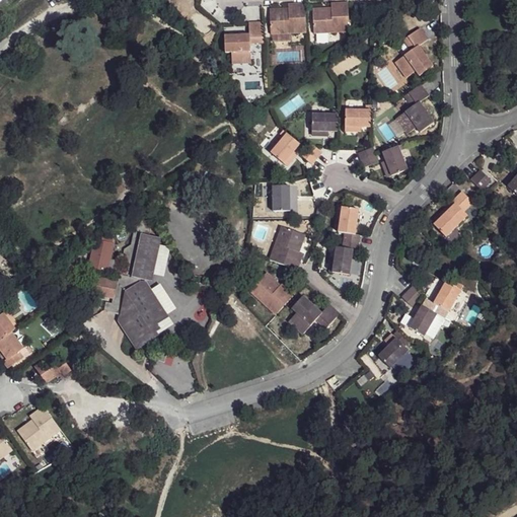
[(270,10),(271,32),(306,29),(304,3),(304,0),(288,1),(288,6),(289,9),(270,10)]
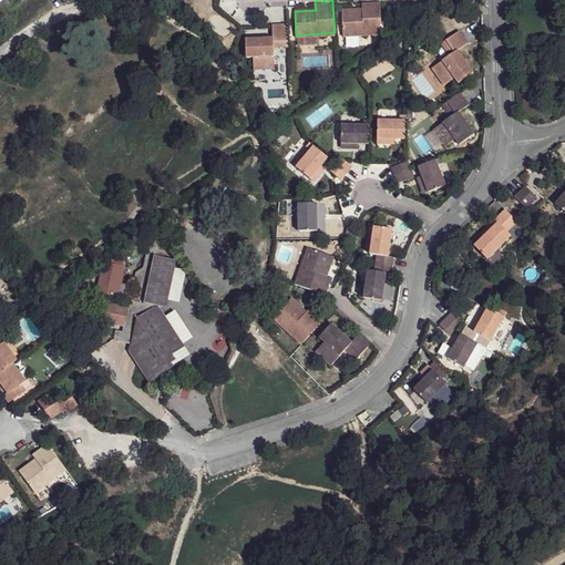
[(379,0),(361,1),(361,8),(361,11),(341,12),(342,36),(381,33),(379,0)]
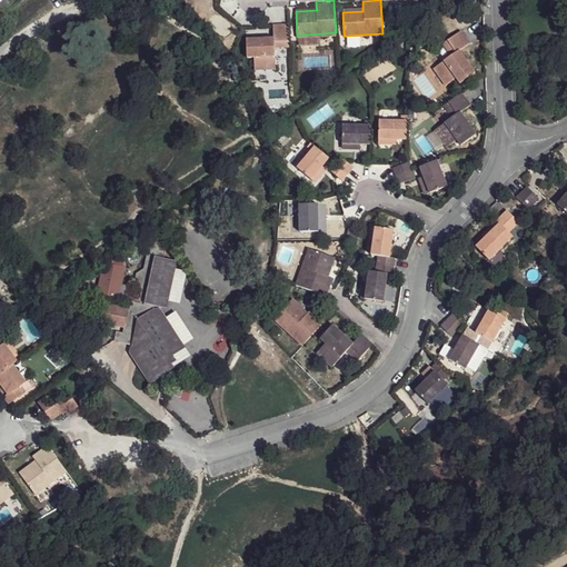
[(274,35),(246,36),(247,55),(254,55),(254,67),(275,66),(275,45),(274,39),(279,39),(279,45),(289,43),(288,21),(272,22),(274,35)]
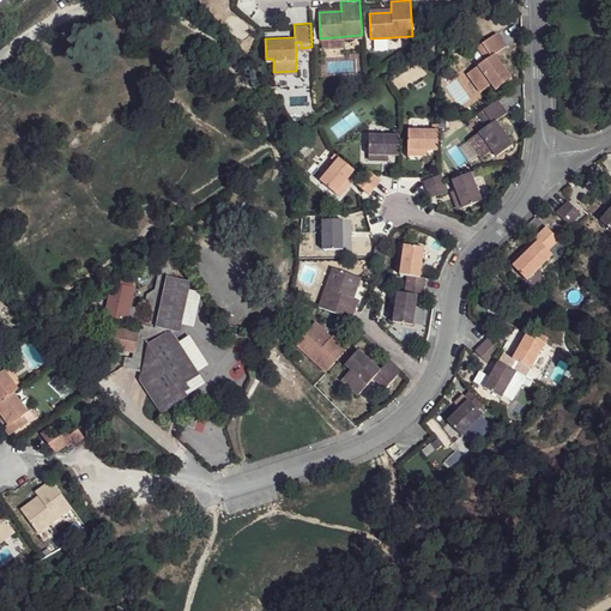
[(495,49),(507,41),(497,28),(477,42),(483,49),(489,47),(491,52),(487,54),(469,68),(481,86),(491,79),(496,84),(513,72),(507,64),(503,59),(495,49)]
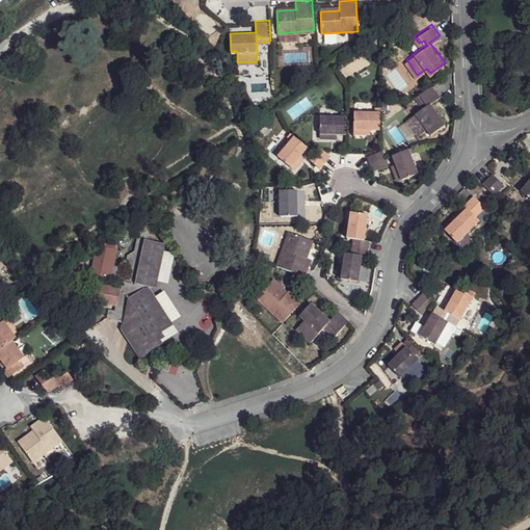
[(433,83),(416,95),(421,103),(425,100),(428,103),(424,106),(407,118),(418,134),(427,127),(431,133),(446,123),(441,114),(438,111),(431,102),(442,95),(433,83)]
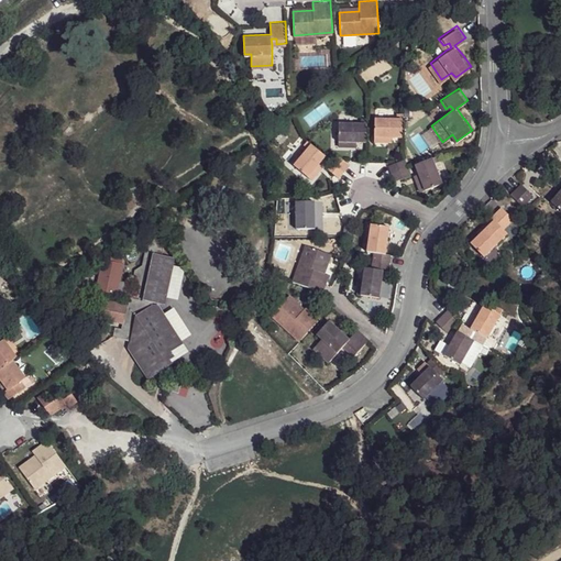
[(374,132),(392,132),(402,133),(403,114),(397,114),(375,113),(374,132)]
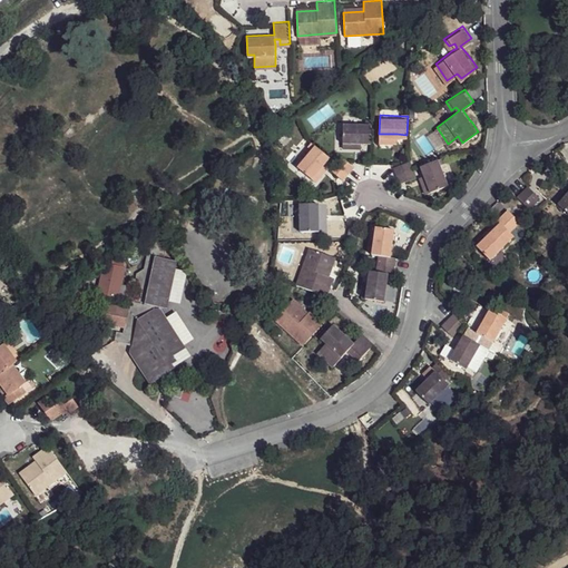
[(370,137),(370,119),(365,118),(342,117),(342,136),(360,137),(370,137)]
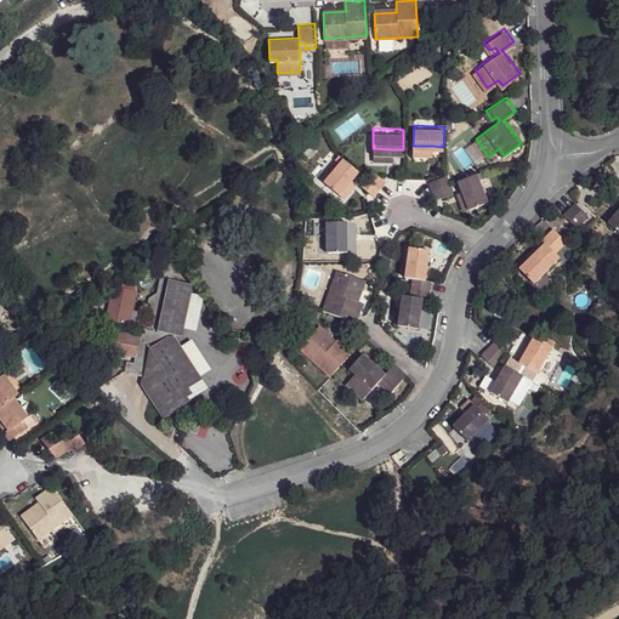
[(335,191),(350,176),(356,169),(342,155),(338,159),(321,177),(335,191)]
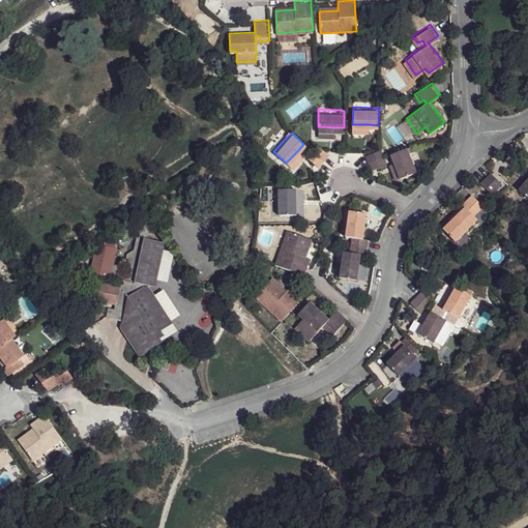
[(310,149),(320,159),(326,154),(315,143),(310,149)]
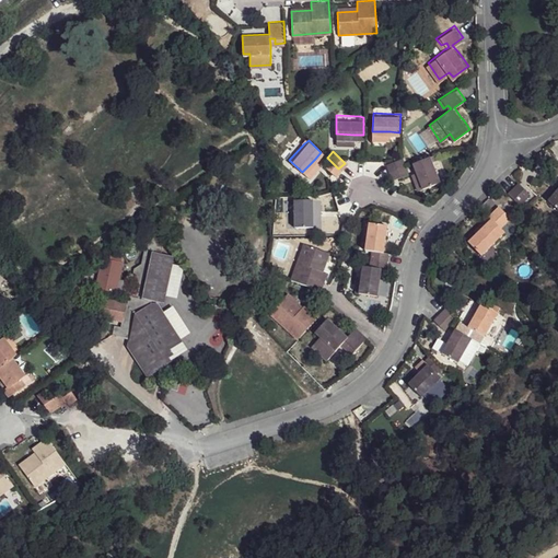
[(439,182),(431,161),(428,155),(411,162),(415,172),(421,188),(439,182)]
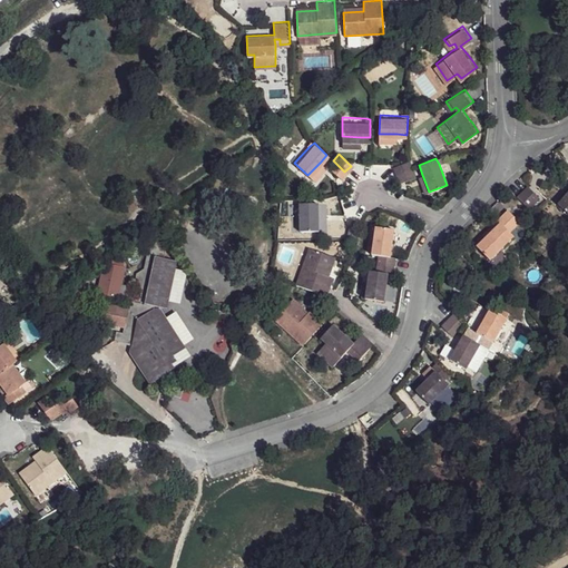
[(327,166),(339,178),(344,172),(333,160),(327,166)]
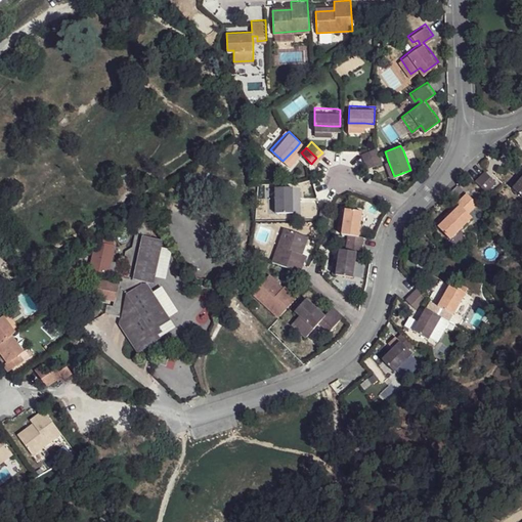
[(378,155),(375,147),(360,154),(363,161),(378,155)]
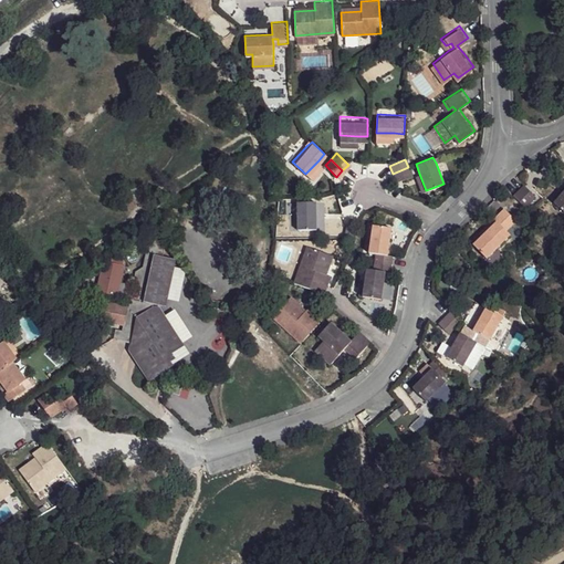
[(310,178),(323,165),(319,160),(305,174),(310,178)]
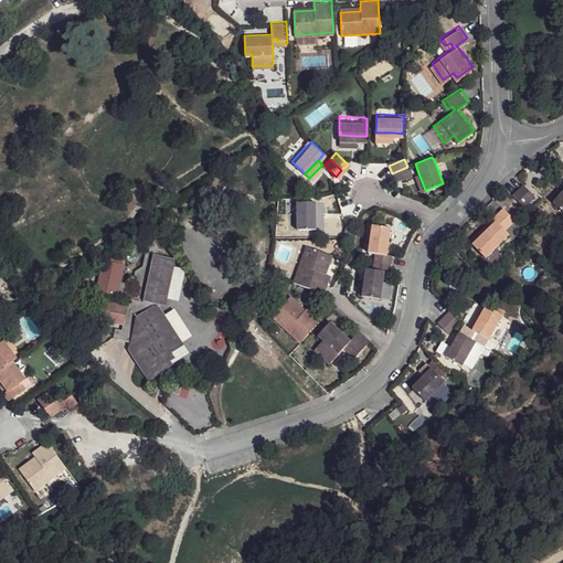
[(395,181),(410,176),(407,167),(392,173),(395,181)]
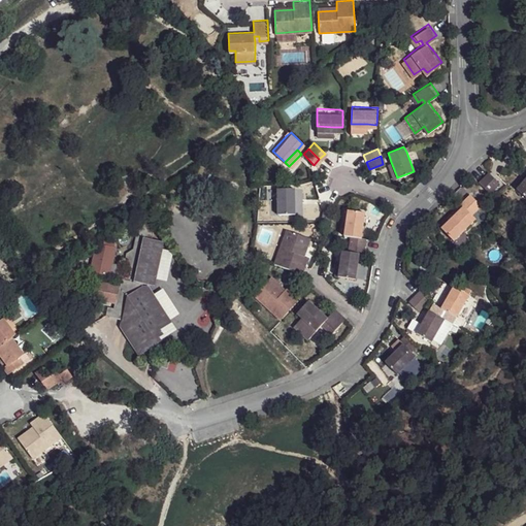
[(388,165),(393,179),(397,177),(391,162),(388,165)]
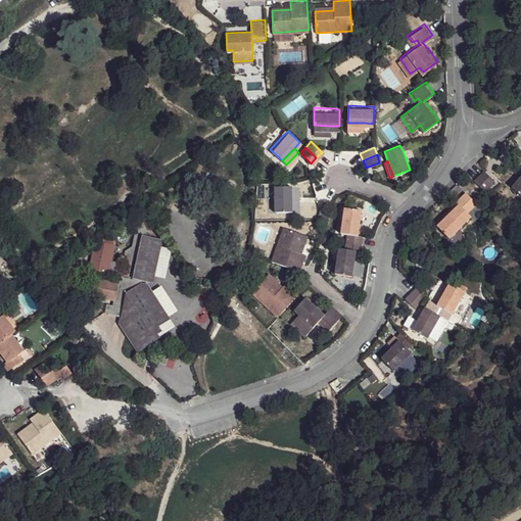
[(493,180),(482,169),(472,179),(483,190),(493,180)]
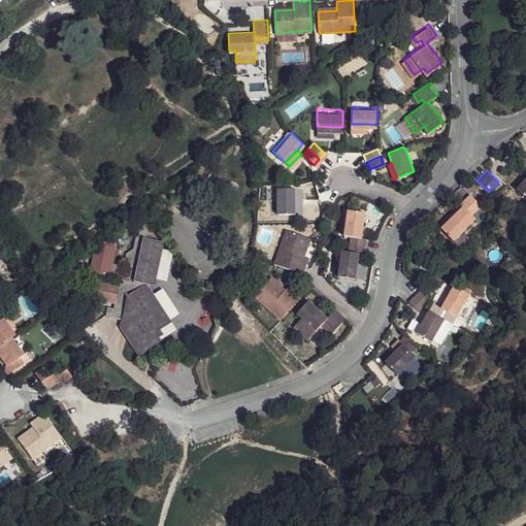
[(294,187),(277,188),(277,212),(294,214),(294,199),(294,187)]
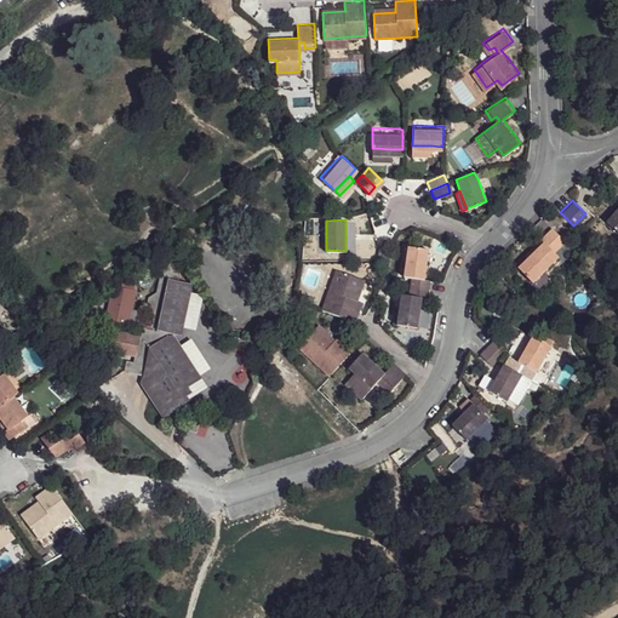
[(565,240),(550,227),(539,238),(542,241),(526,258),(518,267),(532,281),(558,256),(553,252),(565,240)]
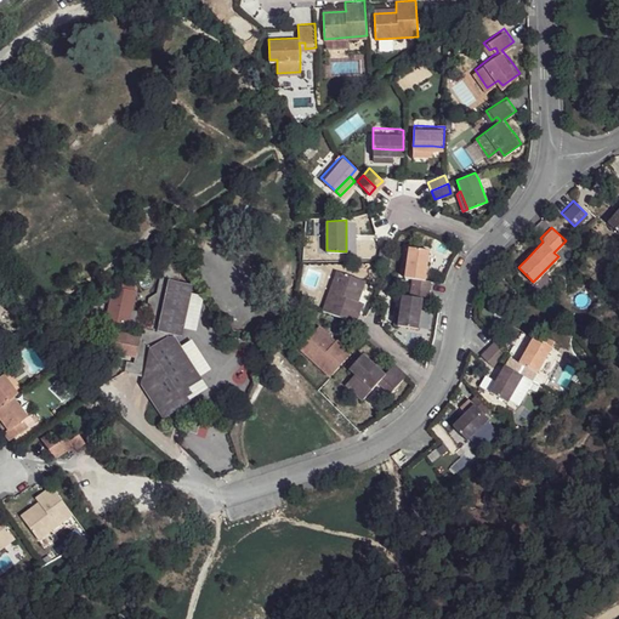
[(385,238),(379,255),(386,257),(393,240),(385,238)]
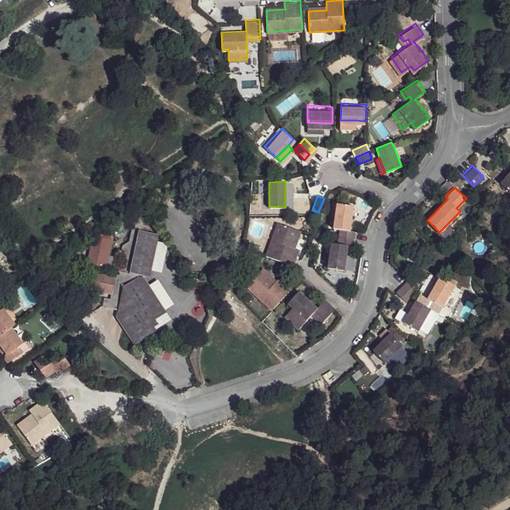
[(447,199),(445,196),(432,210),(434,213),(447,199)]
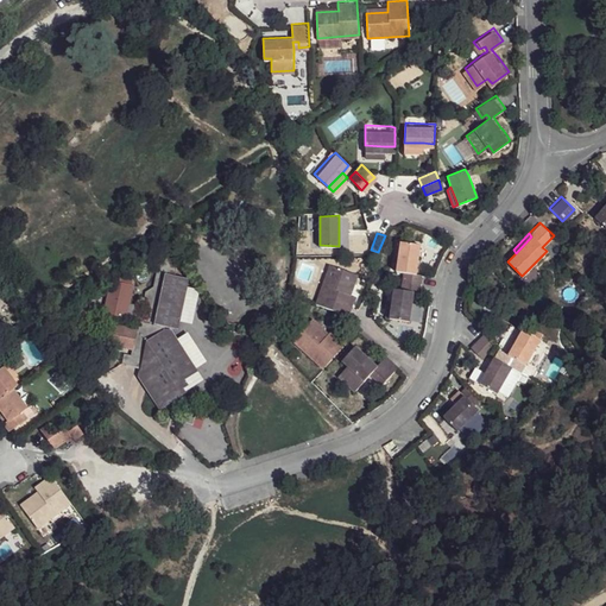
[(402,281),(421,284),(422,276),(416,275),(420,258),(421,246),(403,242),(397,271),(404,272),(402,281)]
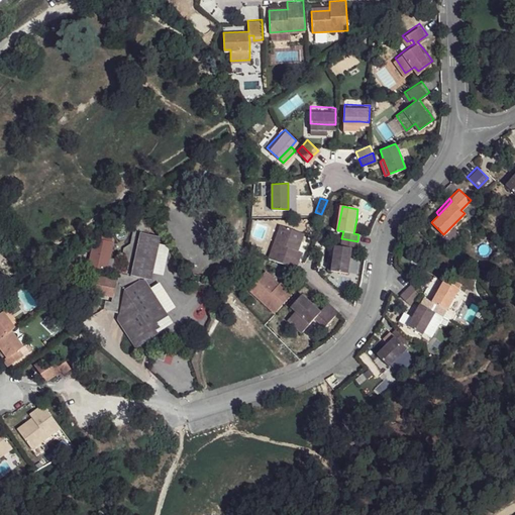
[(139,214),(130,219),(125,243),(119,247),(117,255),(122,262),(121,268),(114,272),(113,279),(87,274),(84,291),(98,294),(97,300),(101,300),(99,308),(107,310),(107,307),(116,308),(118,313),(117,317),(122,325),(130,327),(128,334),(134,341),(138,343),(146,338),(147,331),(158,333),(161,317),(162,314),(151,312),(153,301),(143,285),(134,284),(135,276),(143,278),(146,276),(147,273),(153,242),(155,237),(151,235),(144,233),(146,226),(139,214)]
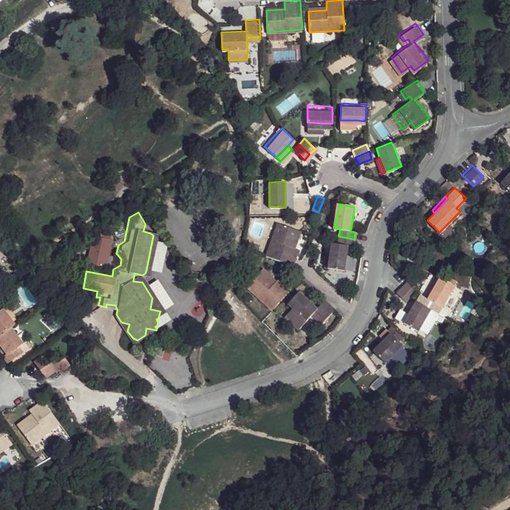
[(265,255),(293,265),(299,249),(294,247),(291,246),(297,229),(278,222),(265,255)]
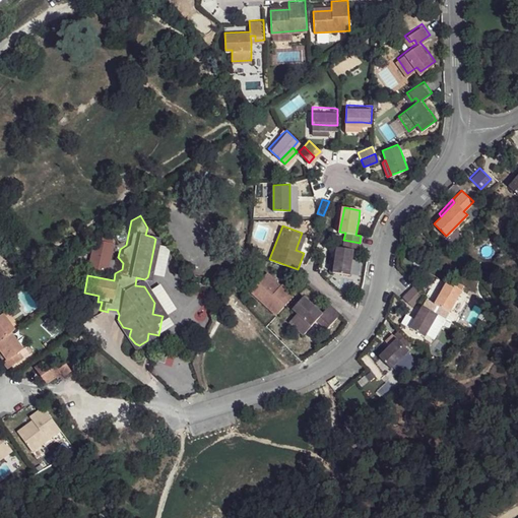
[(299,251),(305,234),(302,233),(296,250),(299,251)]
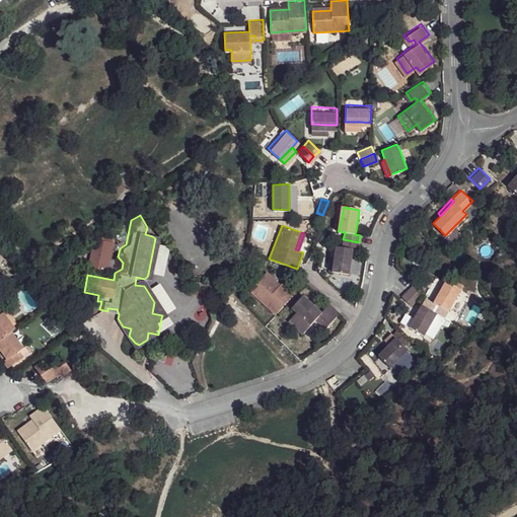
[(108,241),(90,237),(87,252),(88,255),(86,257),(84,267),(102,270),(105,257),(108,241)]
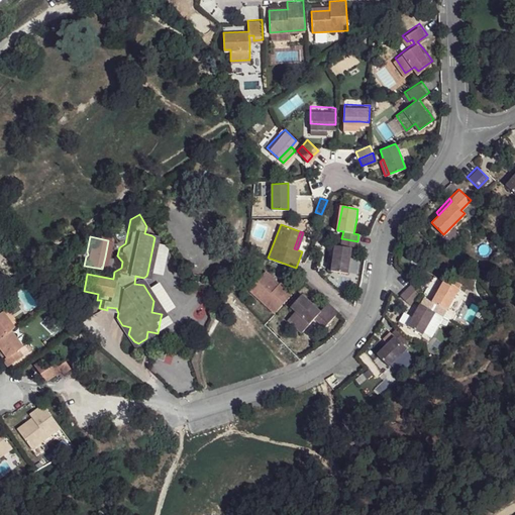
[(350,249),(355,249),(357,241),(341,238),(340,246),(334,245),(330,271),(346,273),(348,263),(350,249)]
